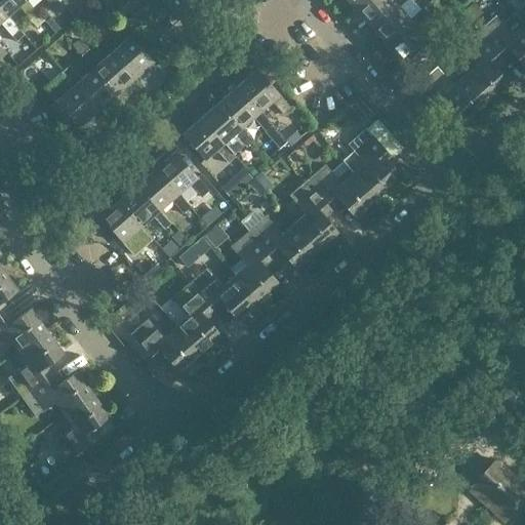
[(24,0),(0,0),(0,9),(7,18),(7,17),(18,8),(30,21),(37,14),(26,2),(24,0)]
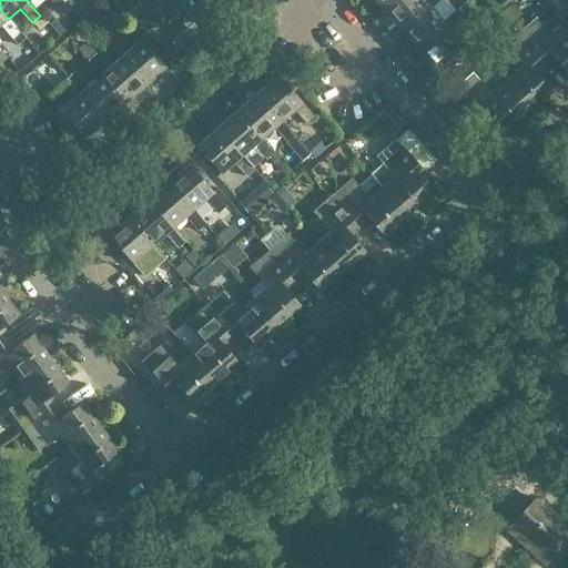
[(102,0),(81,0),(91,10),(102,0)]
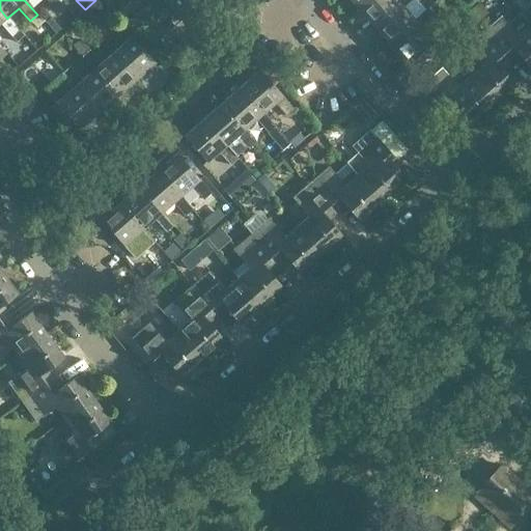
[(155,0),(145,8),(152,16),(166,4),(170,0),(155,0)]
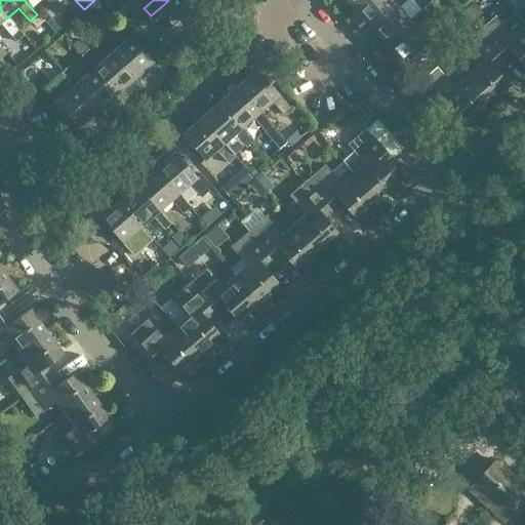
[(168,0),(164,4),(173,14),(170,17),(169,23),(173,27),(159,40),(168,50),(190,31),(182,22),(206,0),(168,0)]
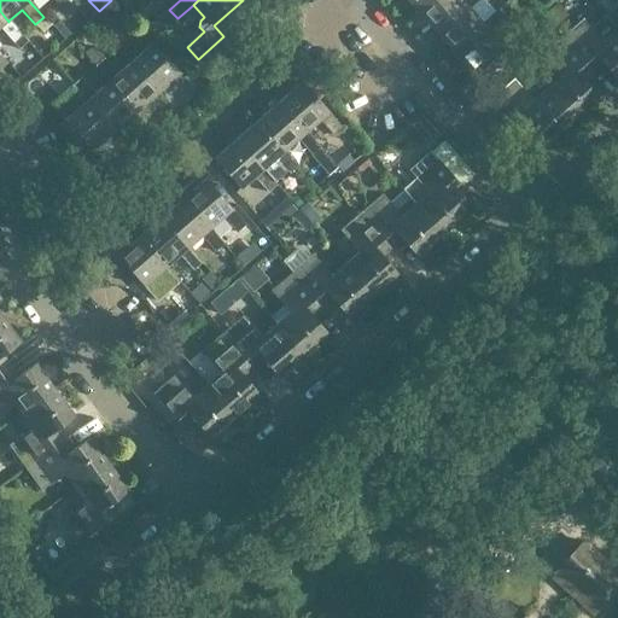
[(421,0),(413,9),(432,29),(462,3),(460,0),(421,0)]
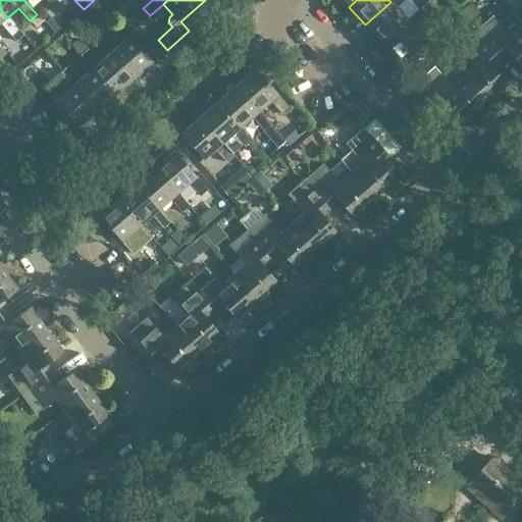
[(390,2),(365,24),(381,44),(407,21),(407,20),(398,10),(408,0),(393,0),(390,2)]
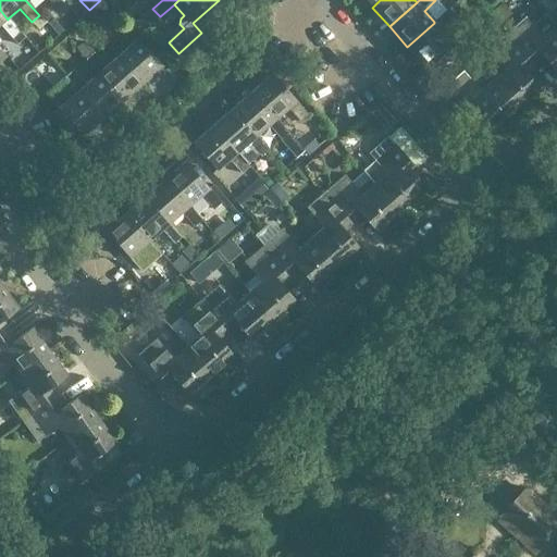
[(152,9),(133,26),(140,34),(160,16),(152,9)]
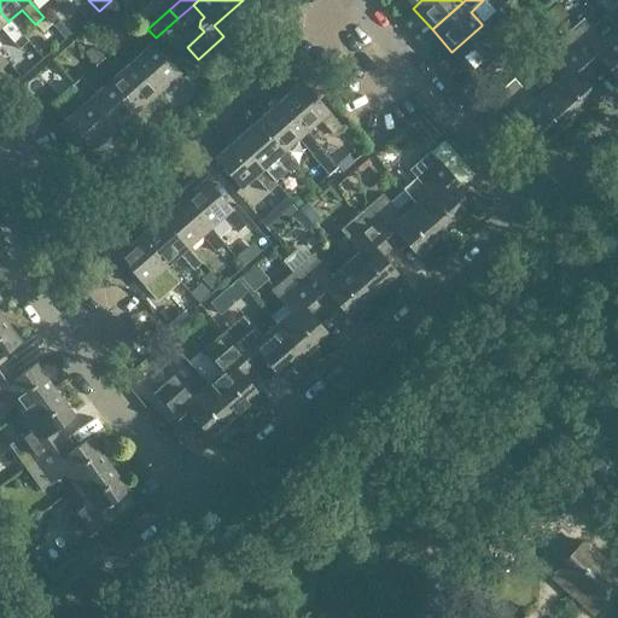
[(9,22),(0,11),(0,28),(13,44),(22,36),(9,21),(9,22)]
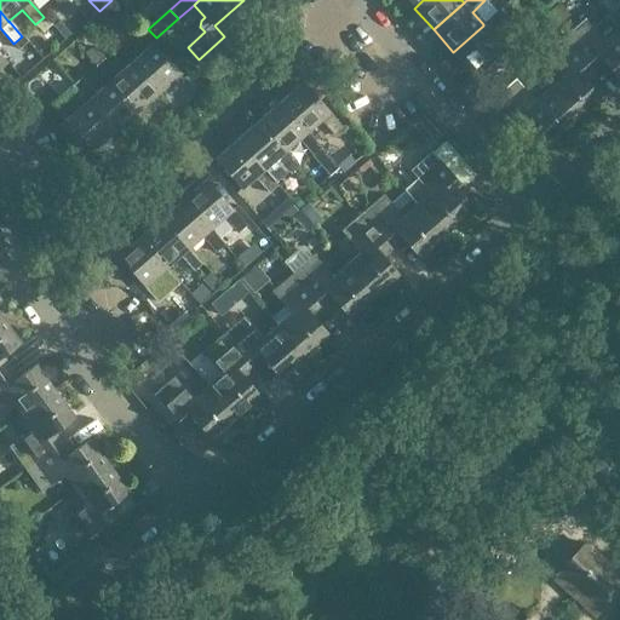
[(499,11),(483,24),(483,26),(453,52),(472,74),(503,47),(492,34),(507,21),(499,11)]
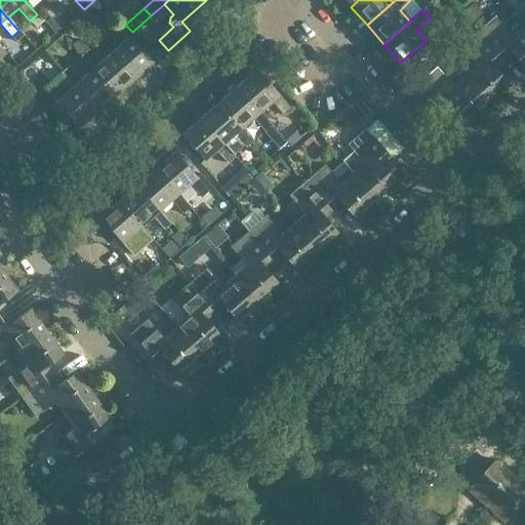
[(524,27),(523,25),(511,36),(495,17),(478,33),(505,64),(513,56),(524,69),(524,27)]
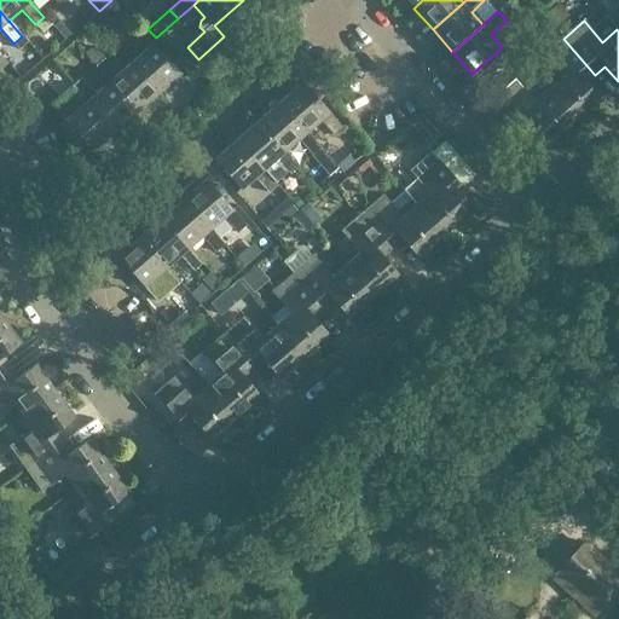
[(595,75),(563,39),(542,57),(560,79),(547,91),(574,122),(600,100),(585,84),(595,75)]
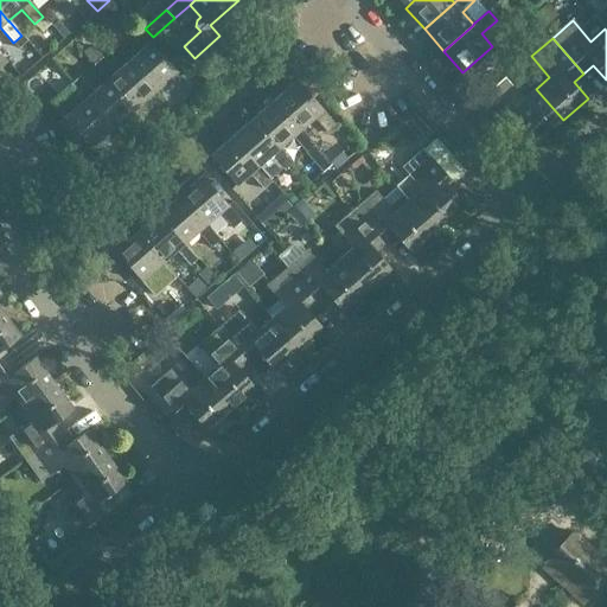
[(177,74),(149,44),(136,56),(122,39),(114,48),(128,63),(154,93),(177,74)]
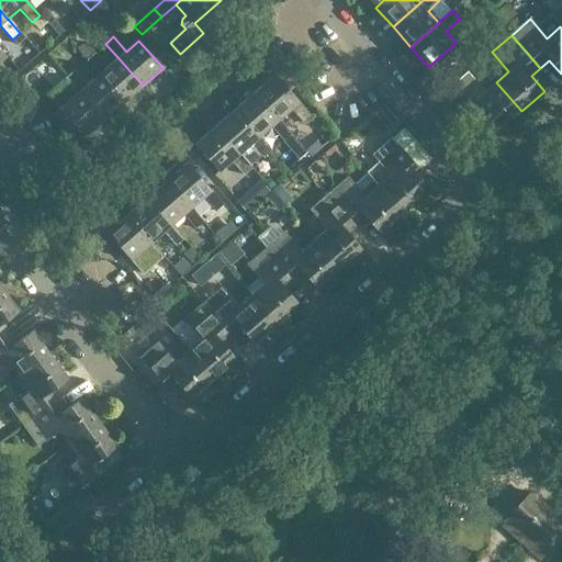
[(471,58),(461,46),(452,55),(439,66),(448,77),(462,66),(471,58)]
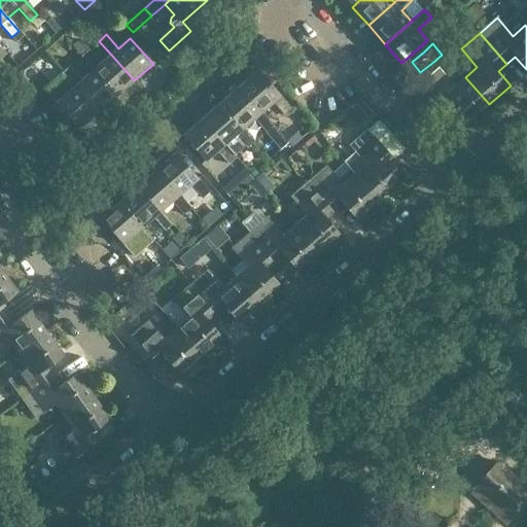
[(134,80),(111,55),(100,64),(88,50),(80,57),(93,70),(115,97),(134,80)]
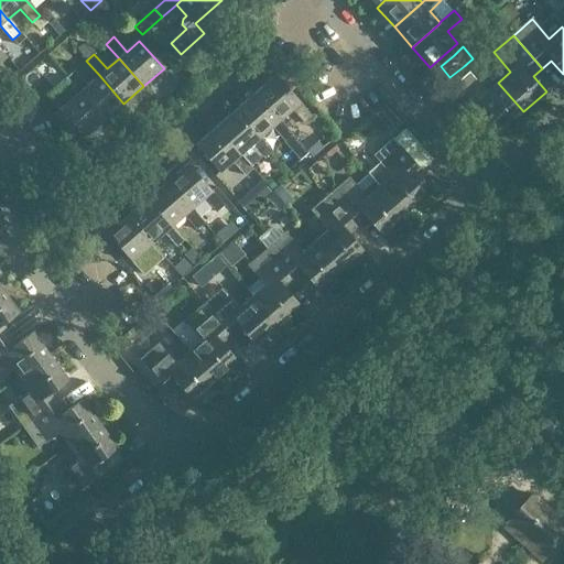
[(67,79),(79,93),(104,121),(123,104),(99,75),(87,86),(75,72),(67,79)]
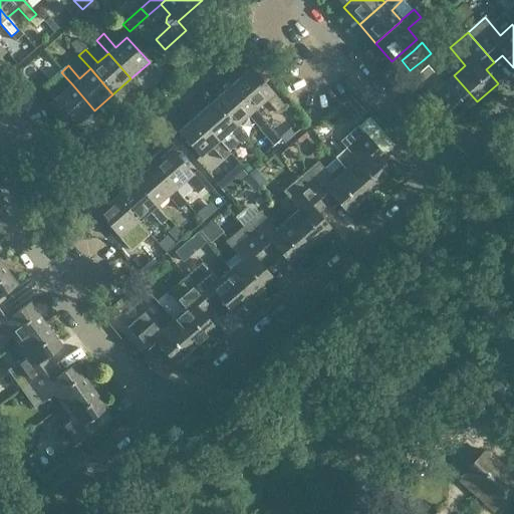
[(477,101),(454,75),(443,84),(428,67),(410,82),(436,112),(445,104),(457,118),(477,101)]
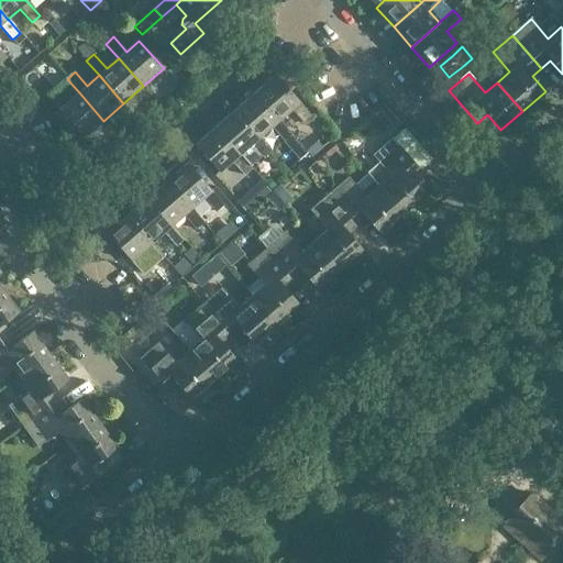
[(276,76),(255,94),(279,122),(279,121),(291,111),(305,125),(312,119),(299,103),(300,103),(276,76)]
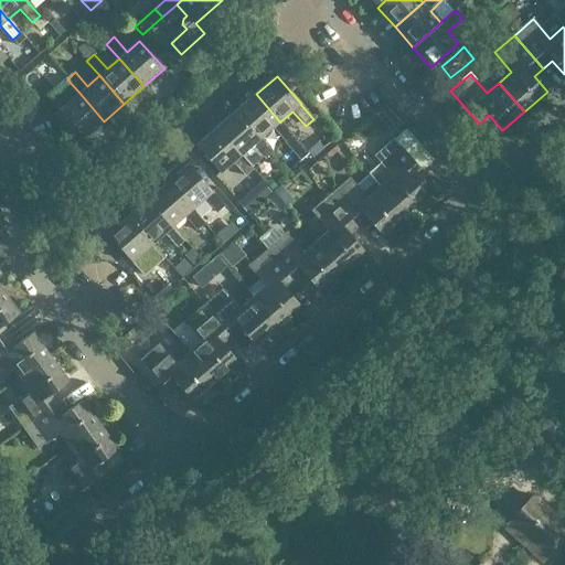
[(84,139),(104,121),(80,93),(67,80),(66,78),(46,96),(60,110),(59,112),(84,139)]
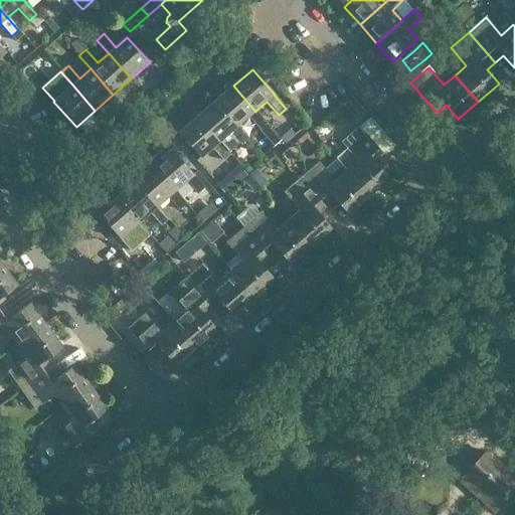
[(255,112),(233,86),(215,102),(237,128),(238,127),(248,118),(260,130),(267,124),(255,111),(255,112)]
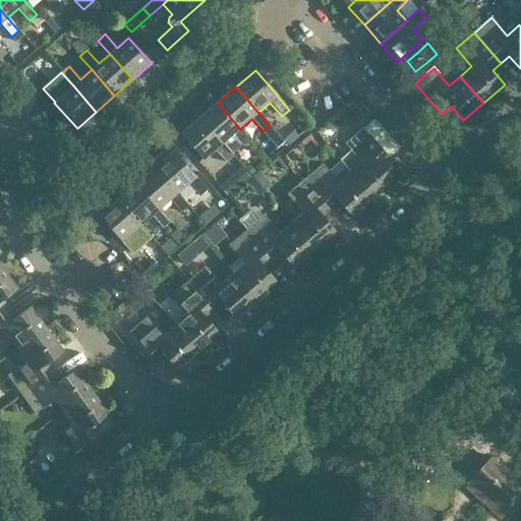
[(240,129),(218,103),(199,119),(222,145),(232,155),(242,146),(244,148),(252,141),(241,128),(240,129)]
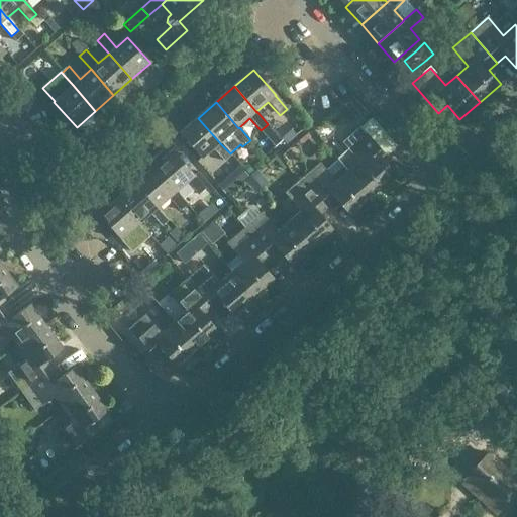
[(220,143),(198,118),(179,134),(201,160),(213,149),(224,163),(231,157),(230,153),(220,143)]
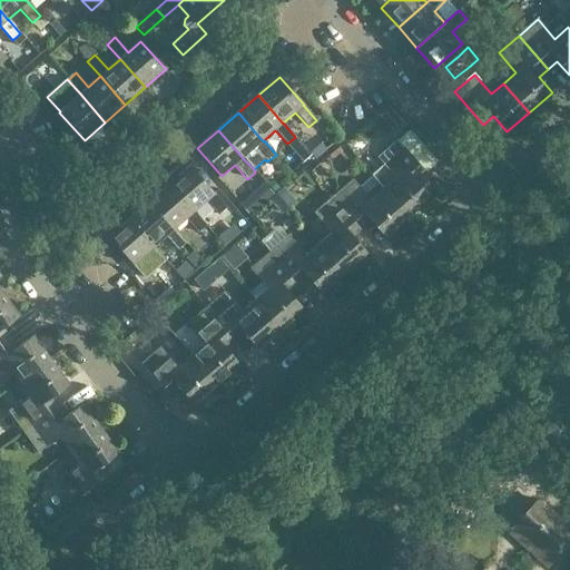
[(287,144),(293,149),(301,143),(295,137),(287,144)]
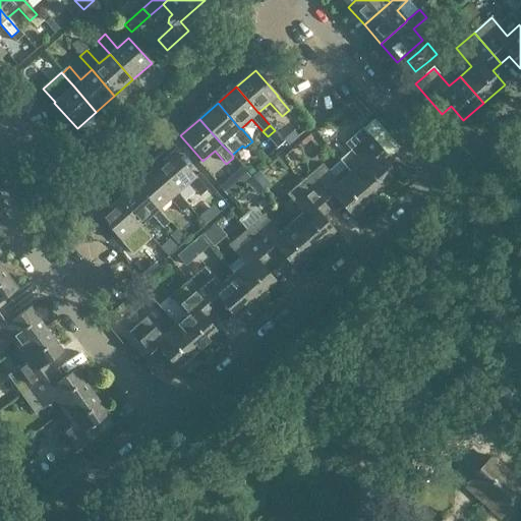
[(346,169),(372,199),(394,181),(381,167),(390,159),(363,128),(345,145),(352,152),(342,161),(348,168),(346,169)]
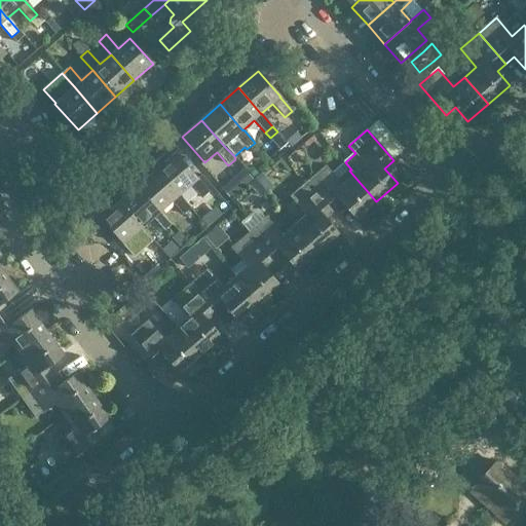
[(209,192),(175,153),(167,160),(164,156),(154,164),(157,168),(156,170),(178,195),(179,195),(190,185),(201,198),(209,192)]
